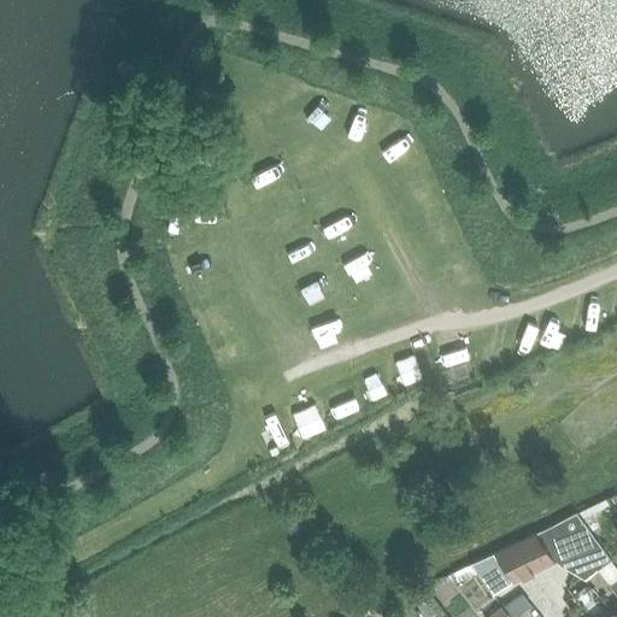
[(606,497),(576,512),(592,534),(594,533),(595,535),(603,530),(600,528),(601,528),(594,516),(612,507),(606,497)]
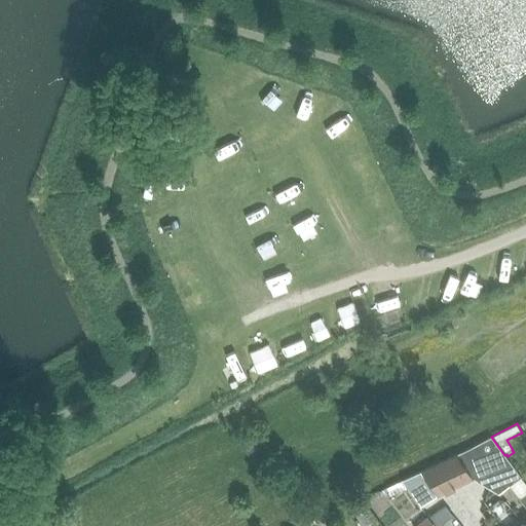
[(491,437),(456,453),(474,479),(498,494),(521,477),(504,455),(491,437)]
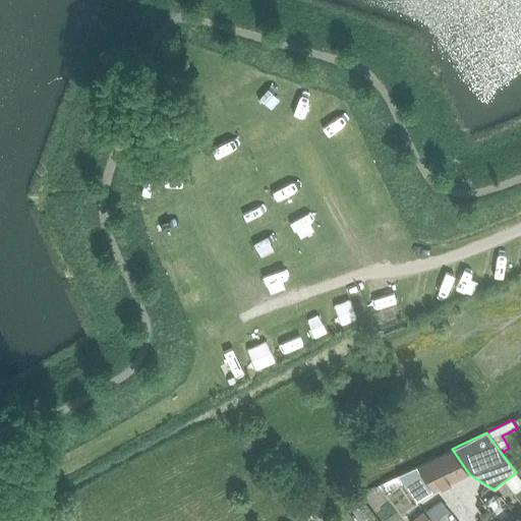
[(433,490),(469,474),(452,449),(415,467),(433,490)]
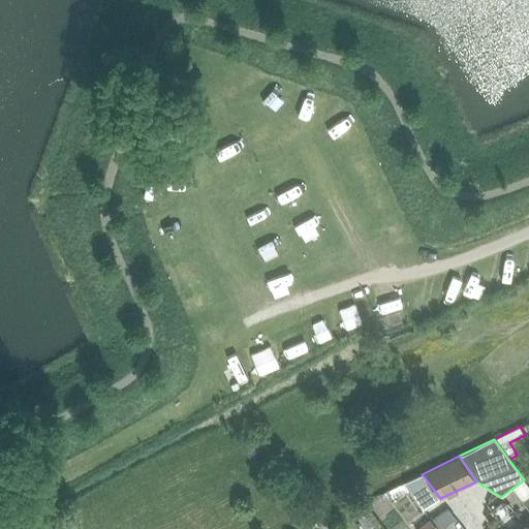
[(404,483),(409,491),(423,509),(440,498),(422,474),(404,483)]
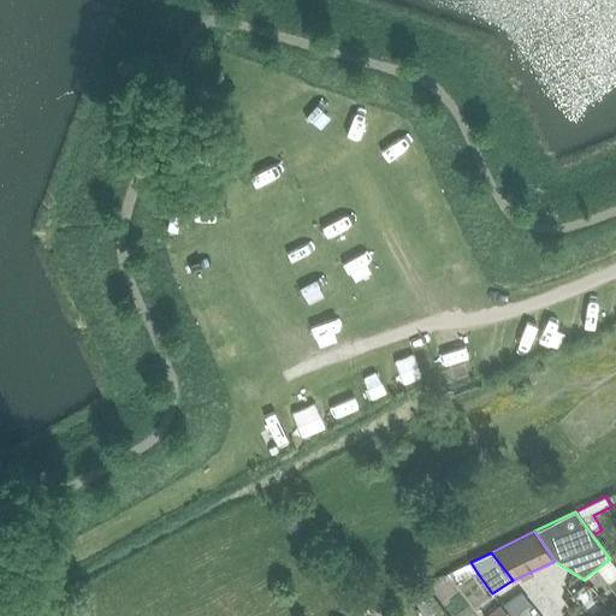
[(509,615),(501,604),(484,615),(509,615)]
